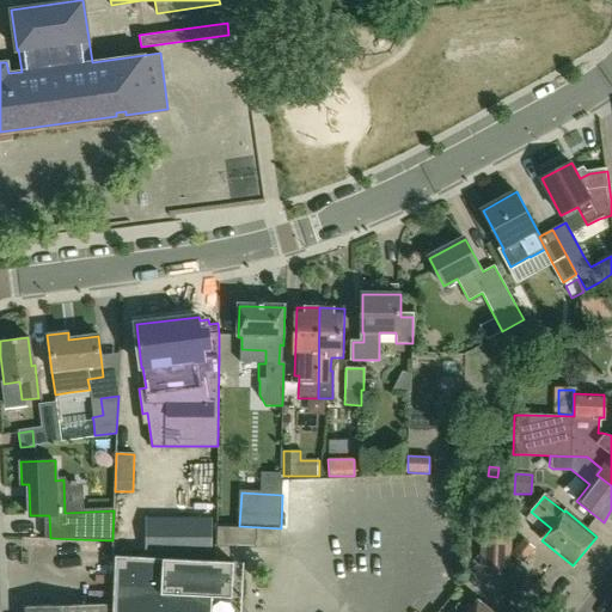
[(512,516),(483,516),(481,565),(509,567),(512,516)]
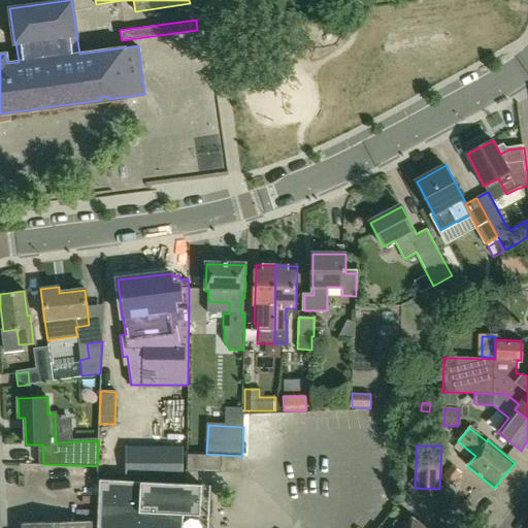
[(460,473),(451,466),(440,479),(450,486),(460,473)]
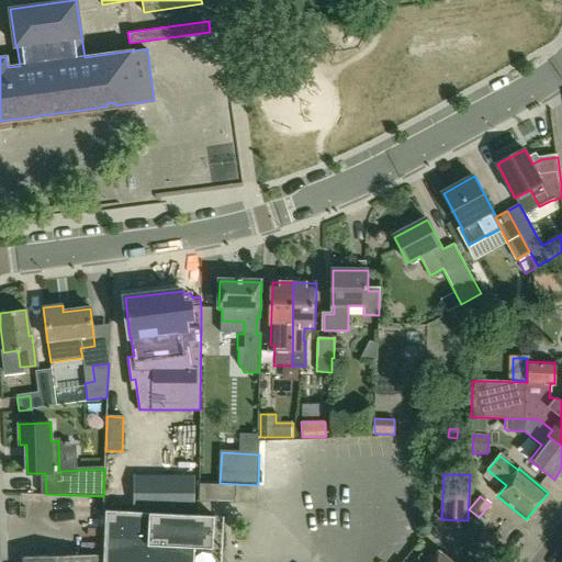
[(214,517),(107,513),(104,561),(191,561),(192,549),(212,550),(214,517)]
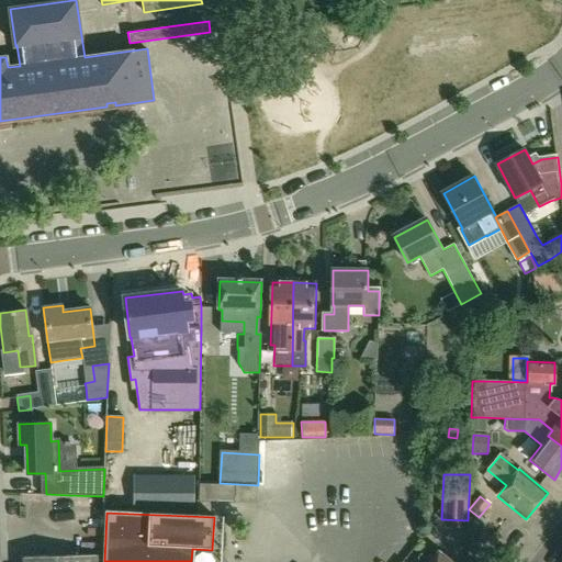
[(448,561),(434,550),(425,561),(420,558),(418,558),(417,561),(448,561)]
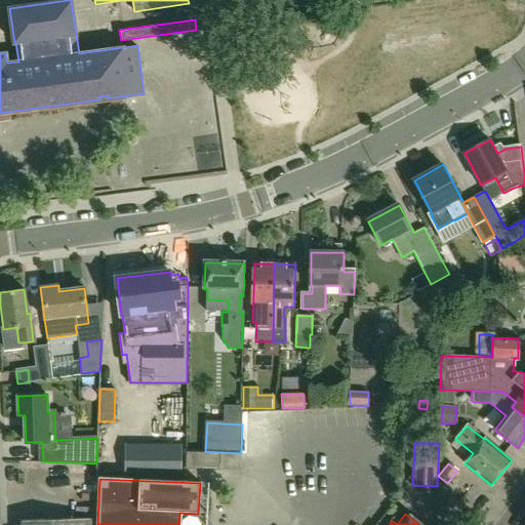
[(444,524),(457,524),(459,523),(450,515),(442,522),(444,524)]
